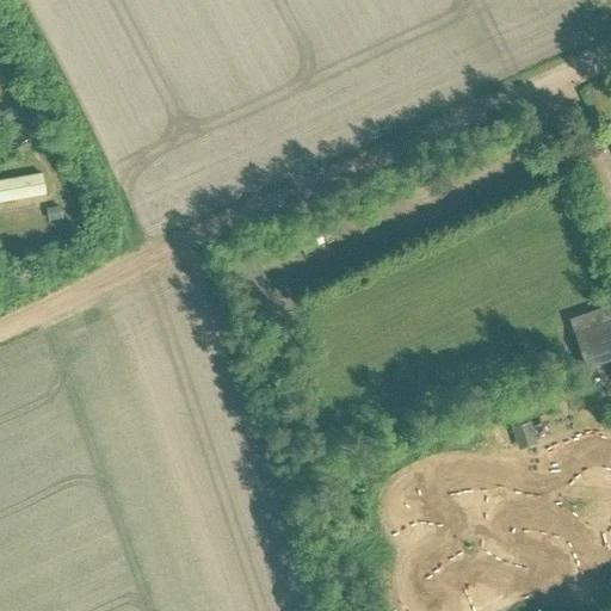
[(18,117),(10,104),(0,109),(0,116),(6,125),(18,117)]
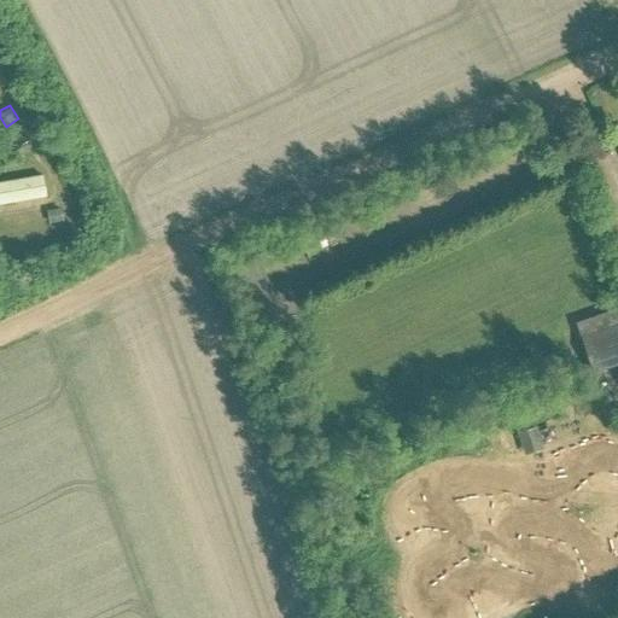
[(44,174),(0,180),(0,203),(47,196),(44,174)]
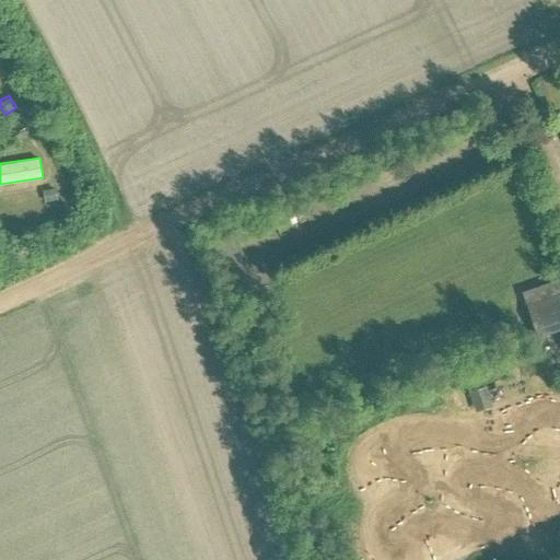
[(56,188),(43,190),(45,202),(58,200),(56,188)]
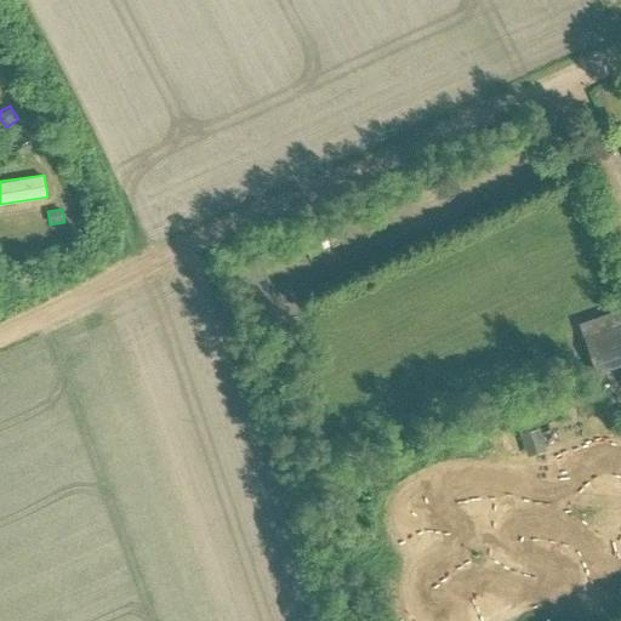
[(620,365),(620,330),(585,343),(597,375),(620,365)]
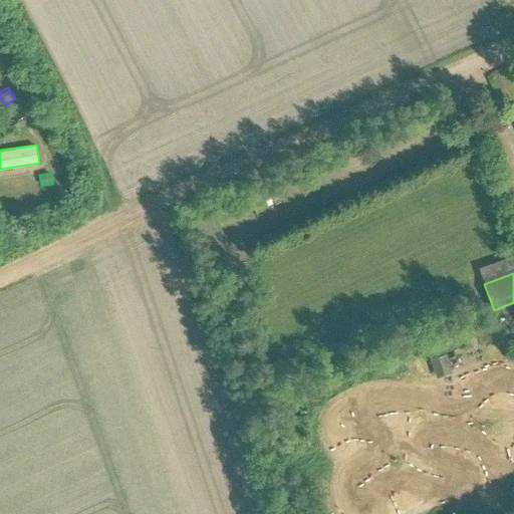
[(434,355),(439,372),(455,368),(450,351),(434,355)]
